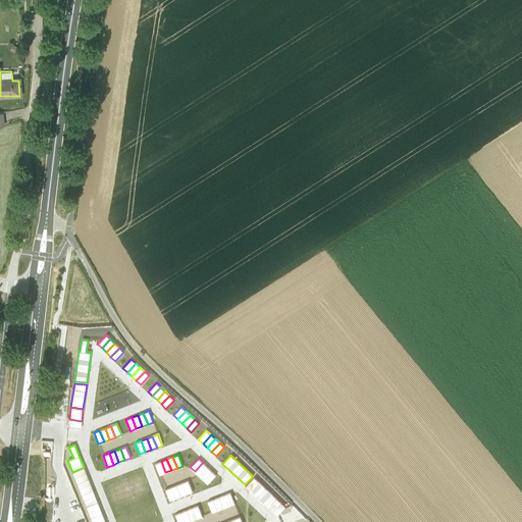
[(165,472),(161,461),(155,464),(160,475),(165,472)]
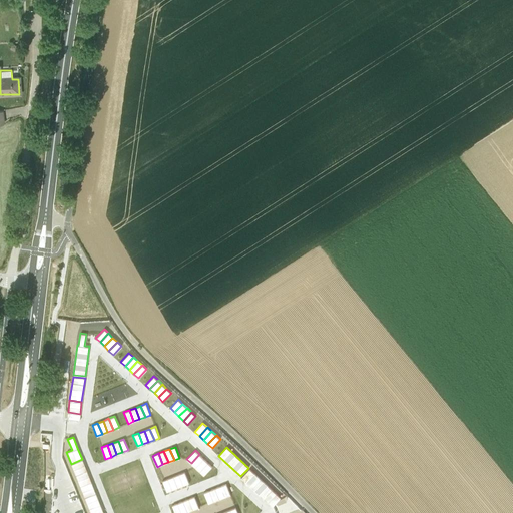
[(191,463),(195,467),(203,458),(199,454),(191,463)]
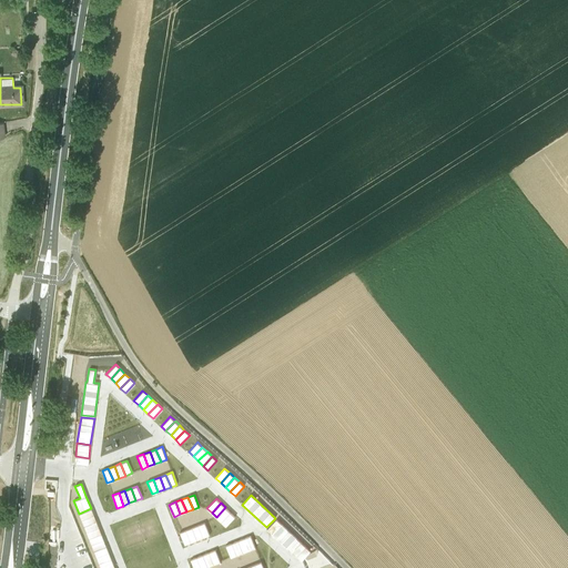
[(222,521),(231,513),(225,507),(216,517),(222,521)]
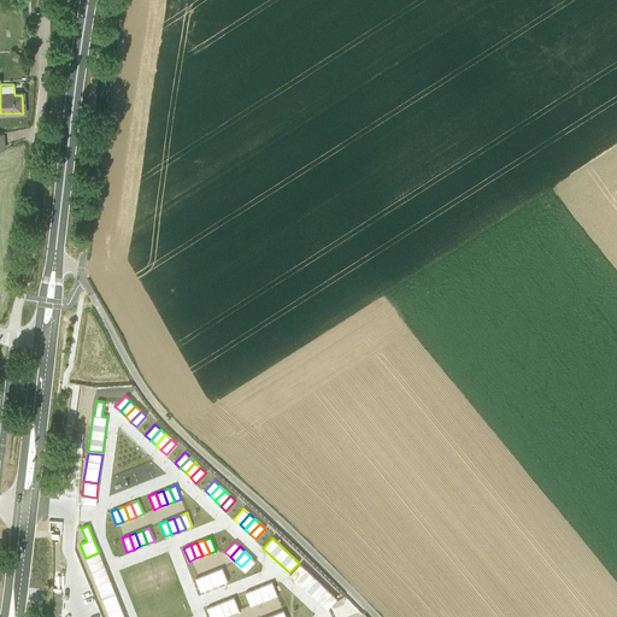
[(99,552),(86,558),(90,571),(104,566),(99,552)]
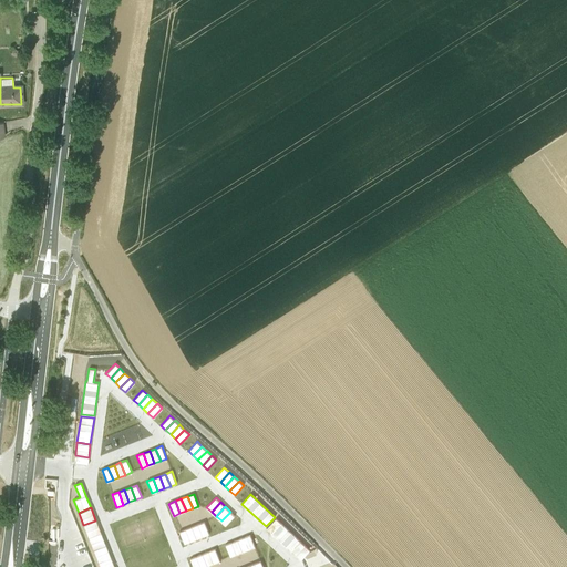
[(230,512),(222,521),(226,526),(235,516),(230,512)]
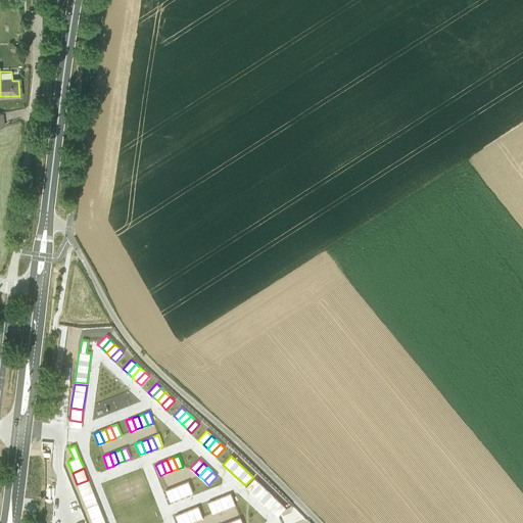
[(255,478),(246,487),(269,508),(277,500),(255,478)]
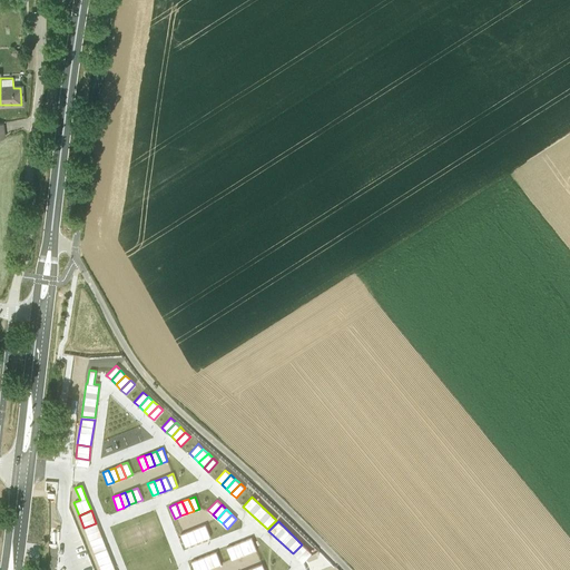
[(94,552),(106,548),(96,523),(84,528),(94,552)]
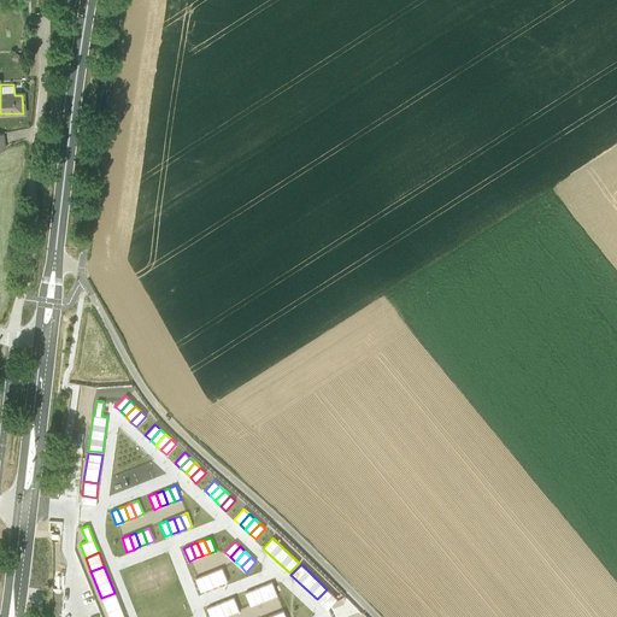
[(223,568),(216,570),(222,583),(228,581),(223,568)]
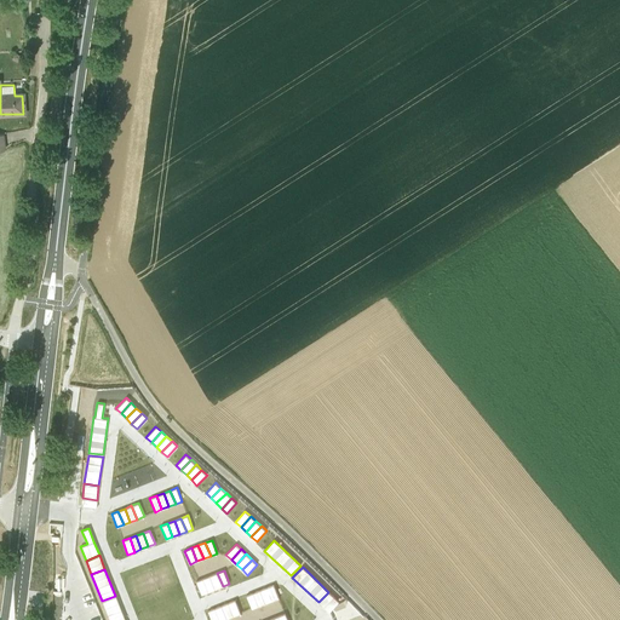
[(223,586),(217,573),(211,575),(216,589),(223,586)]
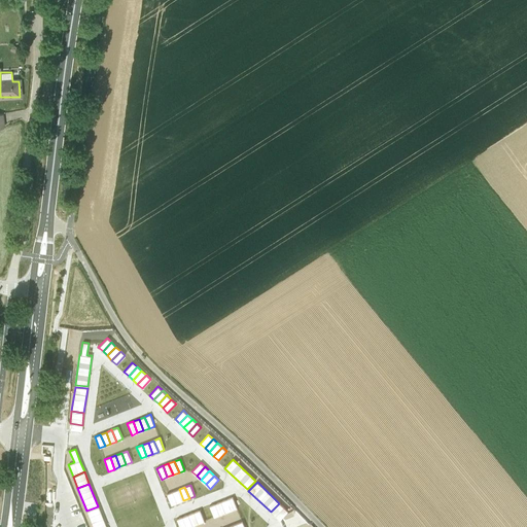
[(173,491),(177,503),(183,500),(179,489),(173,491)]
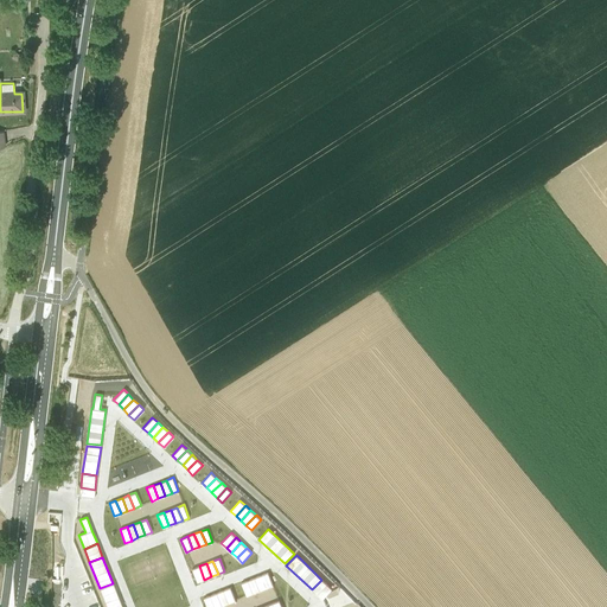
[(193,569),(198,582),(204,580),(199,566),(193,569)]
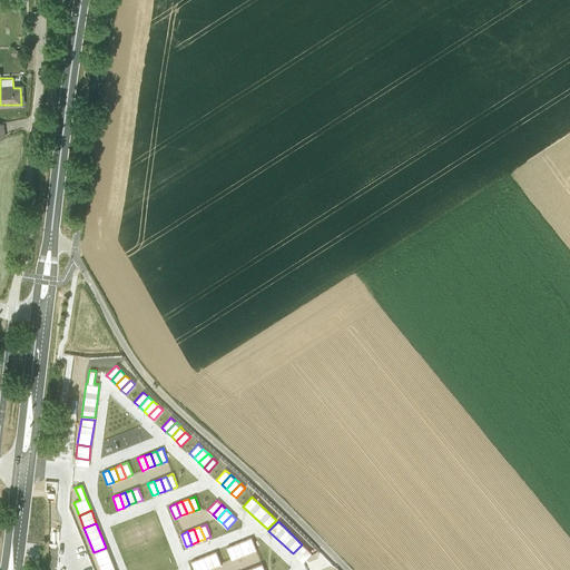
[(257,550),(252,538),(246,540),(251,552),(257,550)]
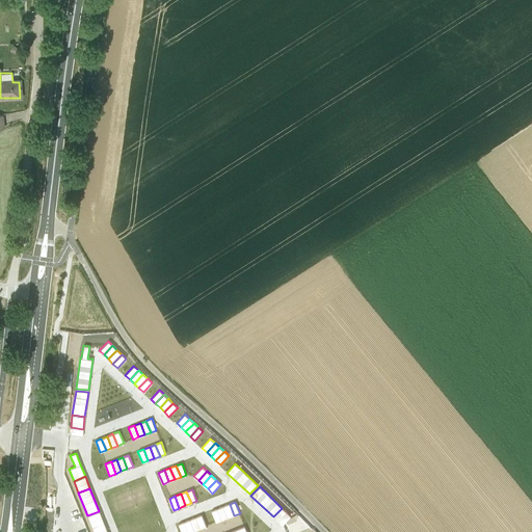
[(230,504),(223,506),(228,517),(234,515),(230,504)]
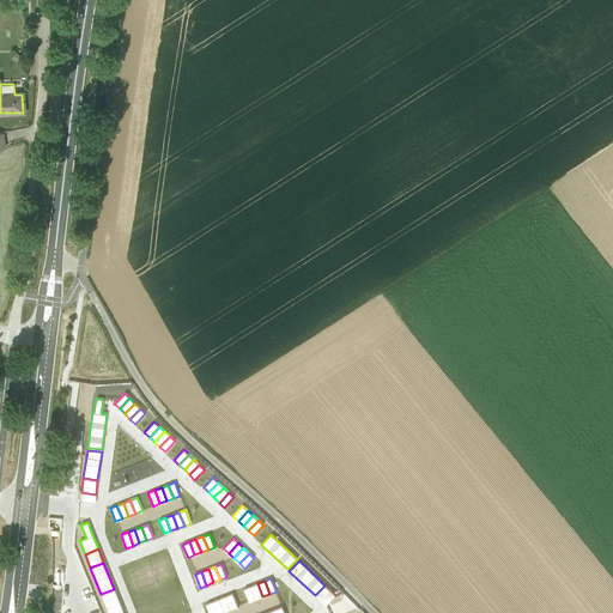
[(250,586),(256,600),(262,596),(258,583),(250,586)]
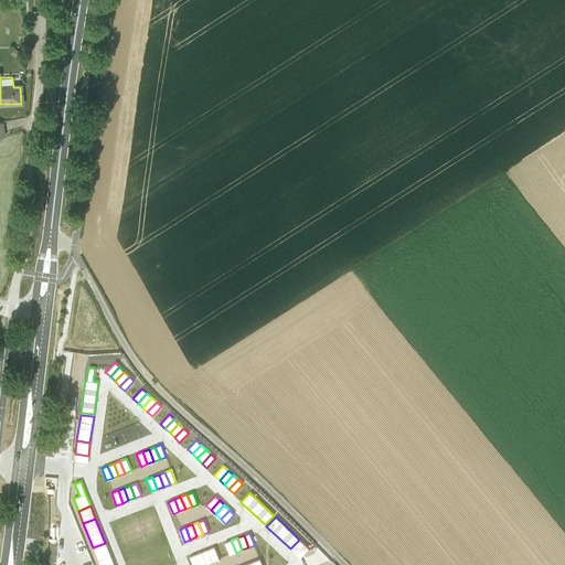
[(230,555),(236,553),(231,540),(225,543),(230,555)]
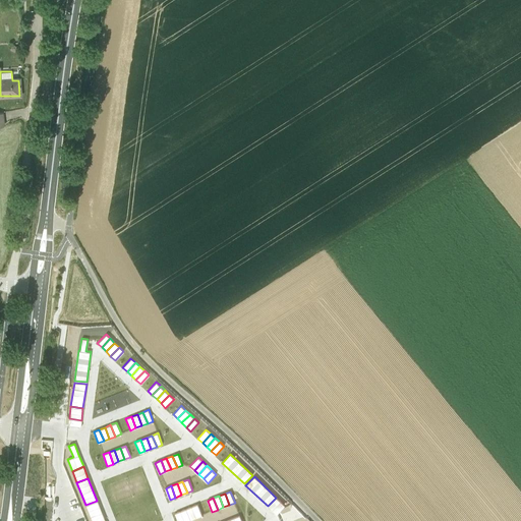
[(268,506),(277,515),(285,506),(276,498),(268,506)]
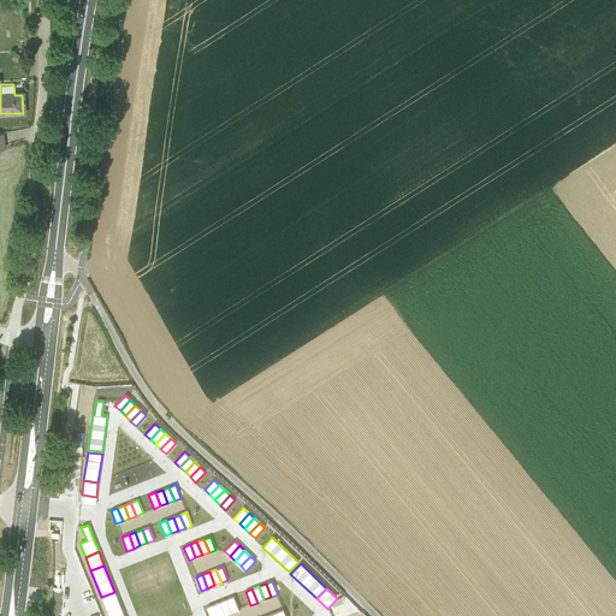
[(101,597),(106,611),(120,605),(114,592),(101,597)]
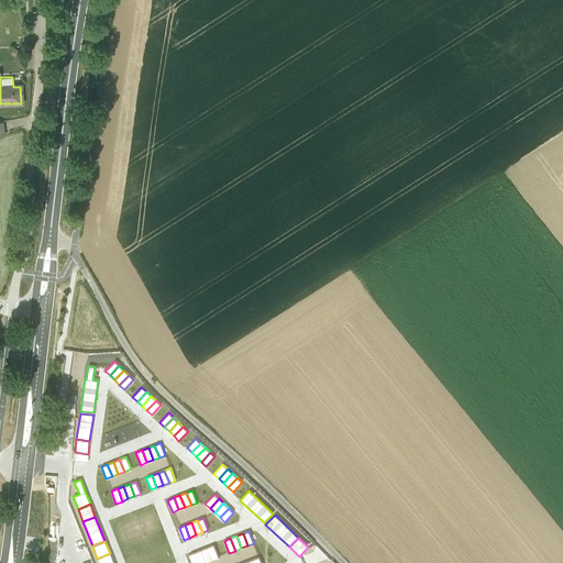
[(208,548),(212,560),(219,556),(213,544),(208,548)]
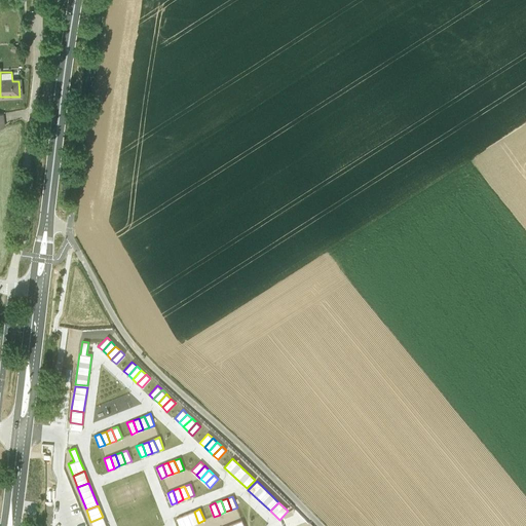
[(188,514),(193,525),(198,523),(194,512),(188,514)]
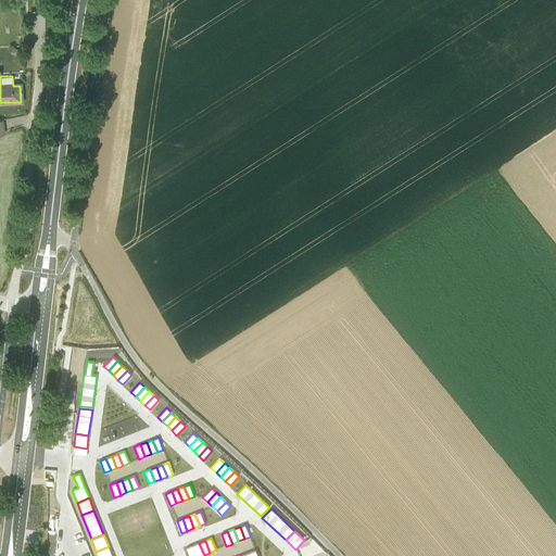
[(193,545),(197,555),(200,555),(204,555),(199,543),(193,545)]
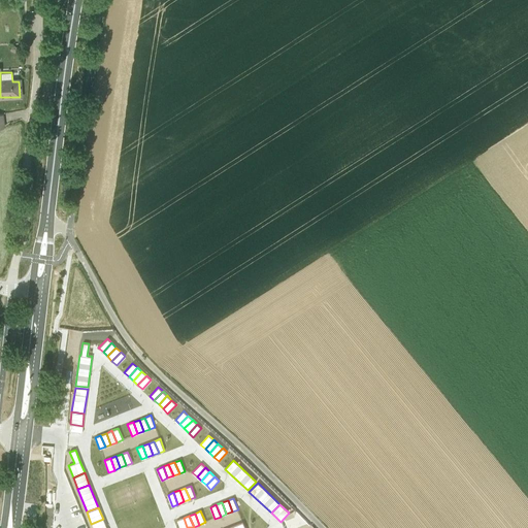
[(187,527),(184,518),(177,520),(180,527),(187,527)]
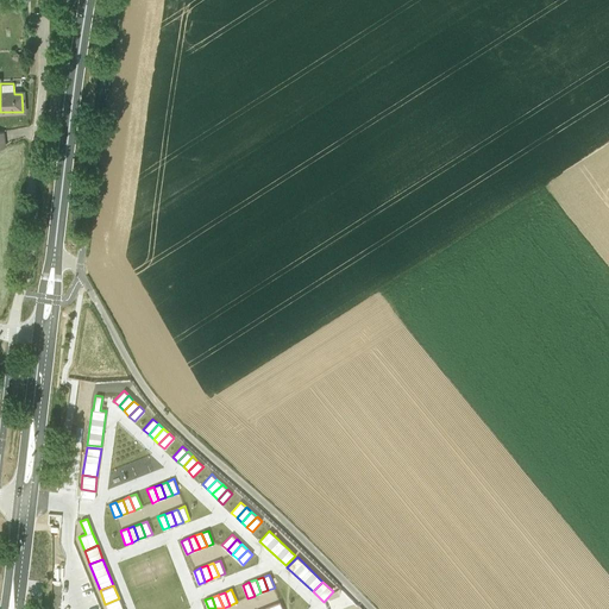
[(105,604),(107,608),(123,608),(119,598),(105,604)]
